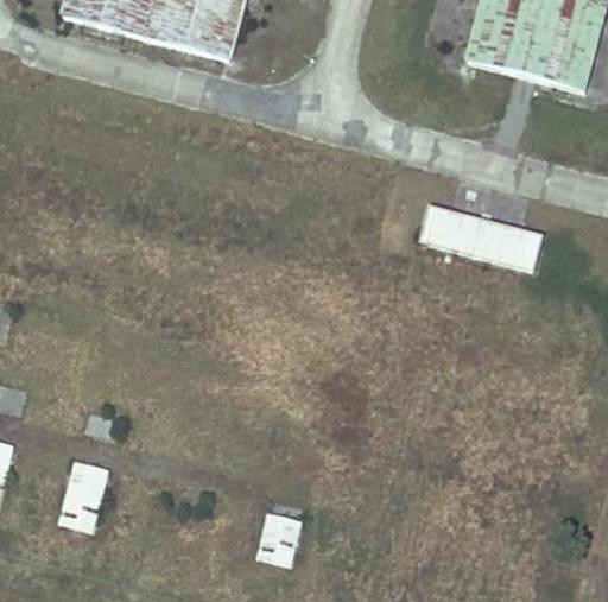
[(61,0),(56,18),(228,64),(246,0),(61,0)]
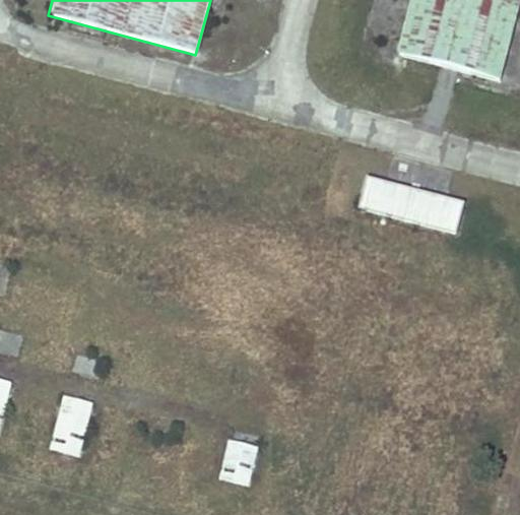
[(413,0),(400,51),(501,76),(519,0),(413,0)]
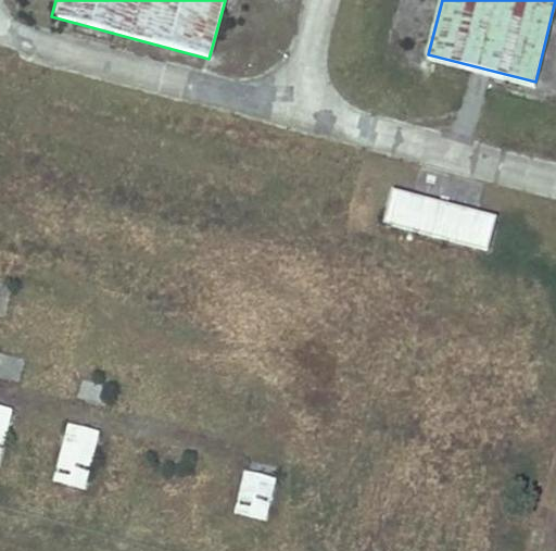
[(488,246),(495,214),(394,188),(387,218),(488,246)]
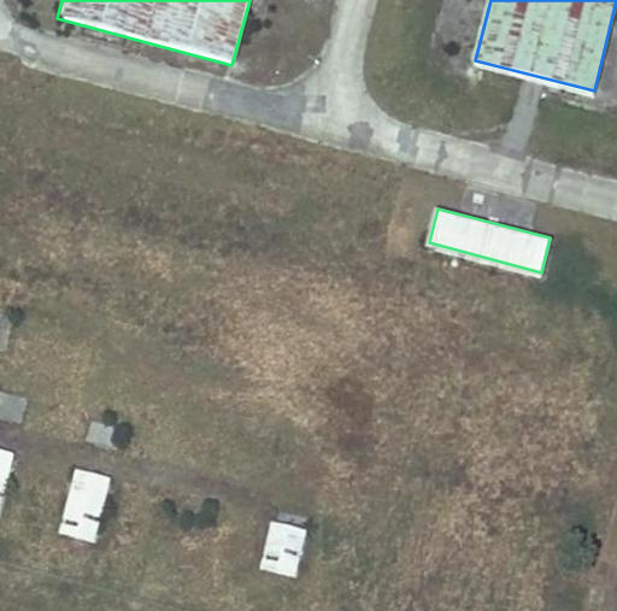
[(0,511),(16,453),(0,448),(0,511)]
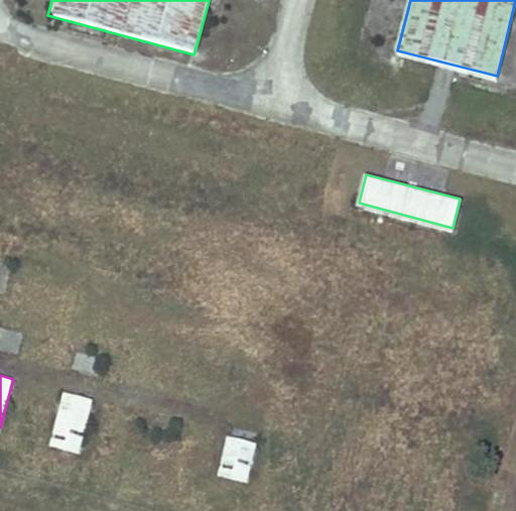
[(81,449),(94,399),(62,391),(50,440),(81,449)]
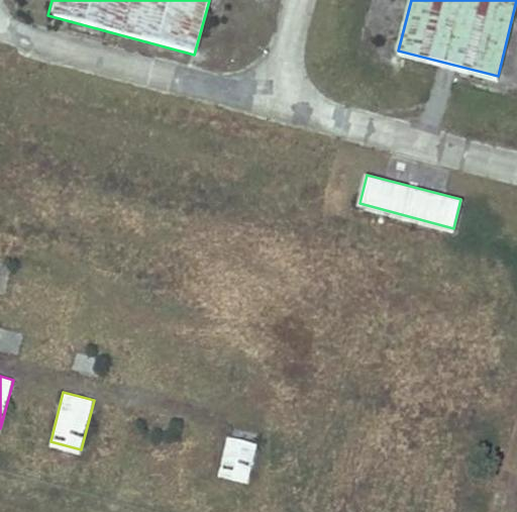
[(248,479),(257,441),(228,434),(218,471),(248,479)]
